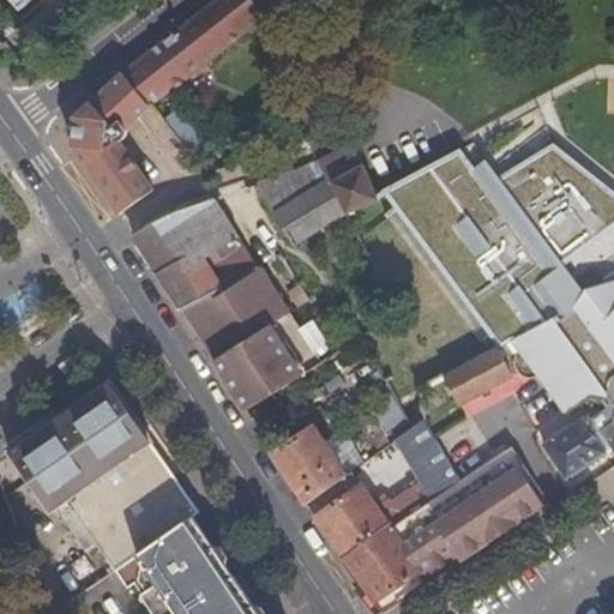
[(268,16),(256,0),(220,0),(128,71),(155,103),(268,16)]
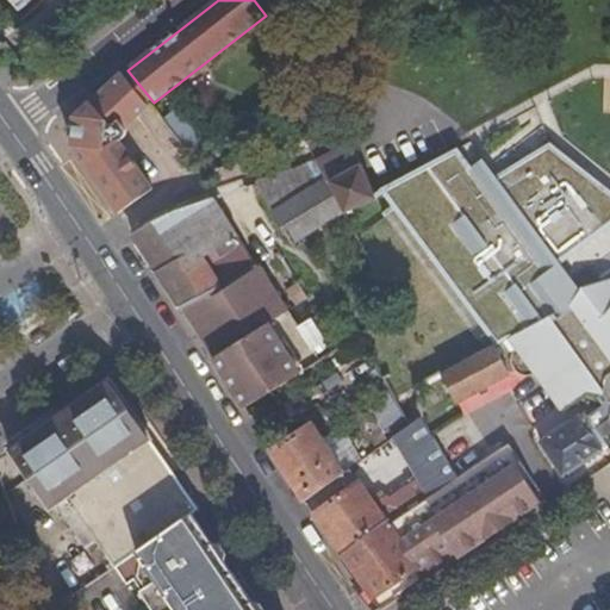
[(80,113),(72,141),(88,166),(122,143),(120,141),(123,138),(125,134),(125,129),(124,125),(154,103),(128,70),(80,113)]
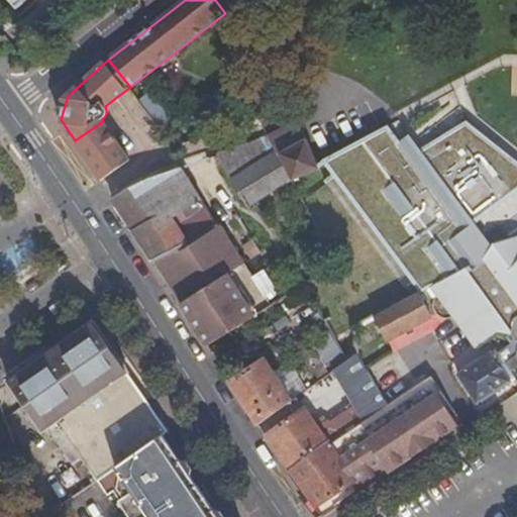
[(164,112),(154,118),(167,133),(174,129),(175,128),(164,112)]
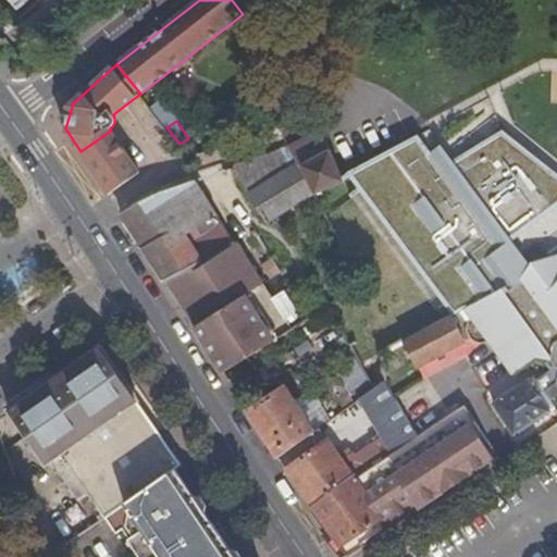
[(81,151),(87,162),(109,196),(140,172),(111,131),(81,151)]
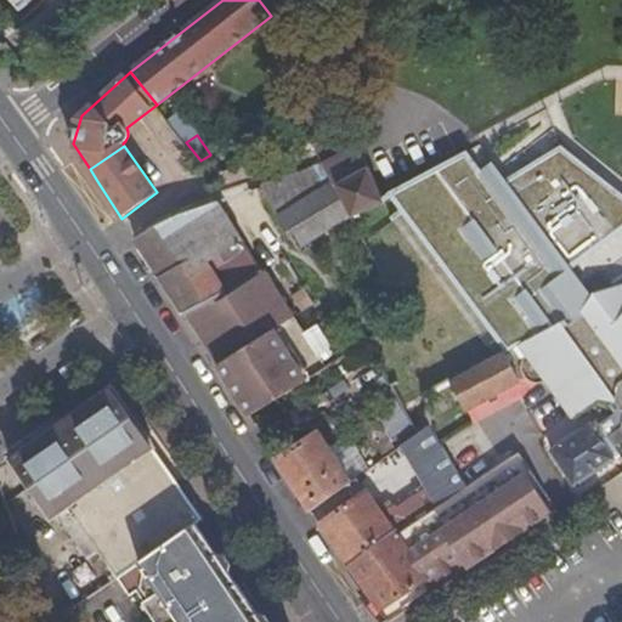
[(358,150),(328,164),(338,185),(367,169),(358,150)]
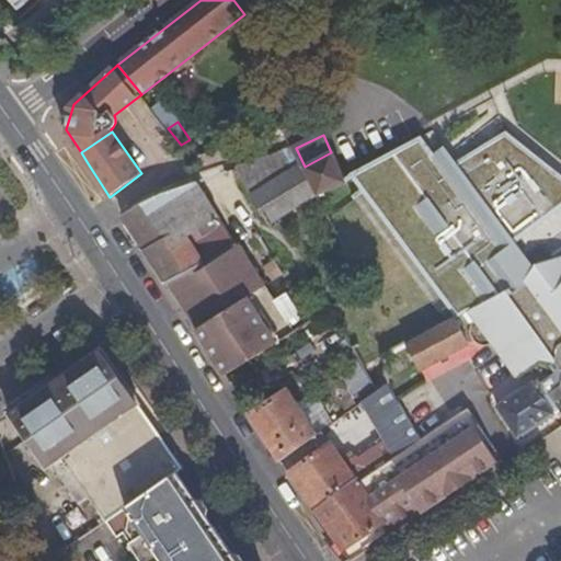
[(432,136),(354,179),(457,319),(472,311),(505,289),(535,266),(511,237),(560,204),(560,174),(546,161),(510,136),(468,161),(432,136)]
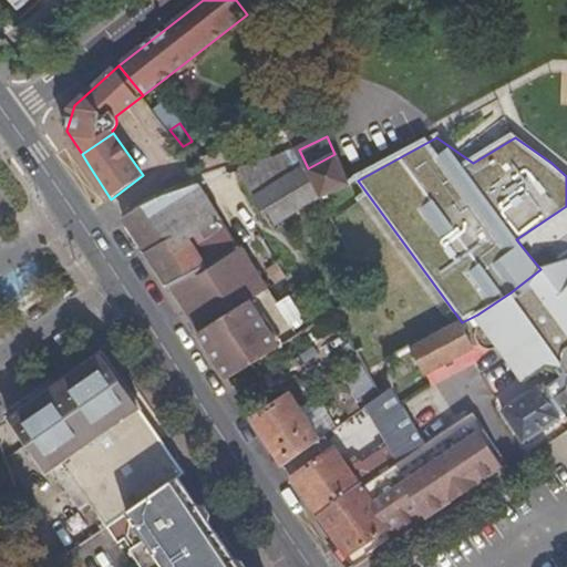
[(323,198),(308,168),(299,150),(296,151),(239,172),(256,195),(285,179),(287,185),(295,182),(308,208),(311,206),(323,198)]
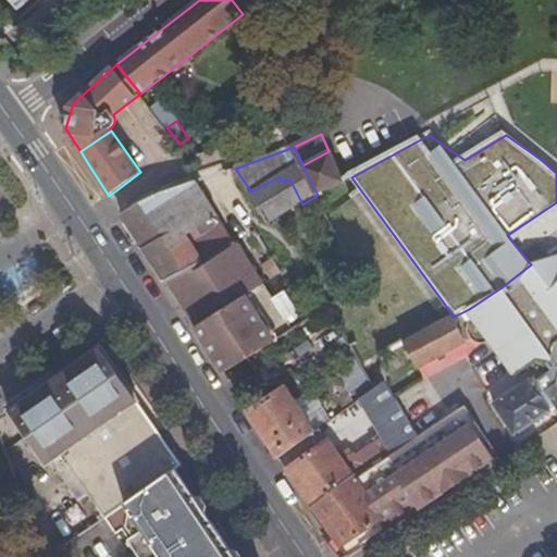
[(302,165),(318,195),(344,181),(329,151),(302,165)]
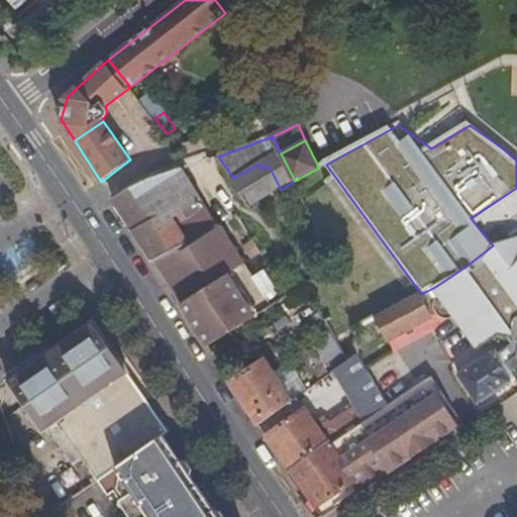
[(251,207),(281,190),(269,166),(262,169),(260,164),(233,178),(251,207)]
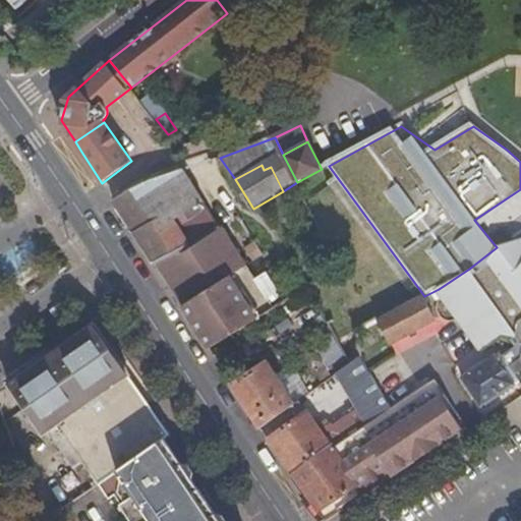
[(170,176),(141,187),(114,200),(155,263),(188,241),(190,245),(220,227),(185,171),(170,176)]
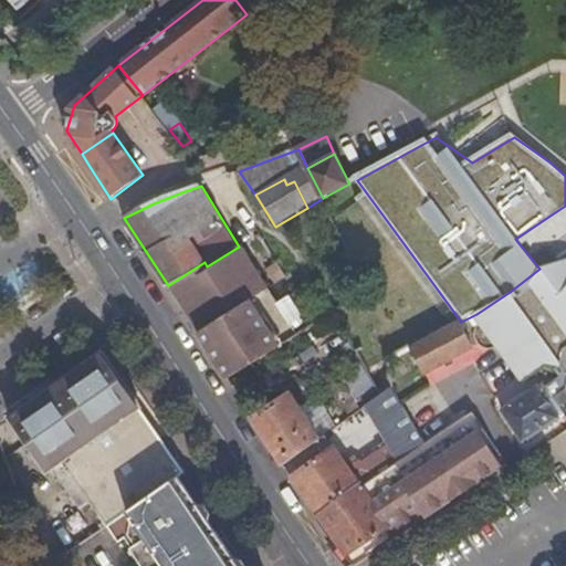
[(168,285),(201,335),(271,291),(242,244),(239,247),(207,266),(205,262),(168,285)]
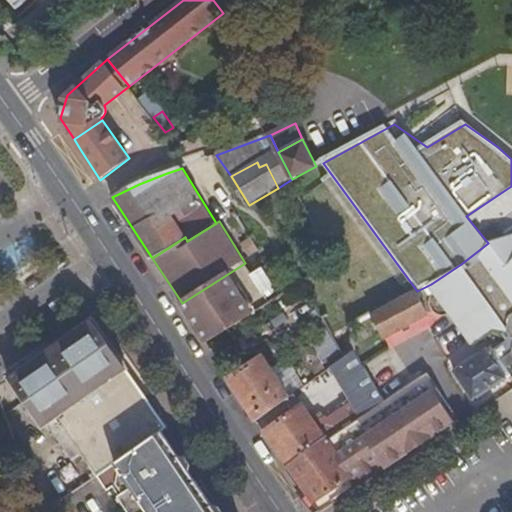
[(511,235),(488,243),(461,264),(431,284),(455,313),(474,341),(491,325),(501,329),(503,327),(505,326),(511,330),(511,235)]
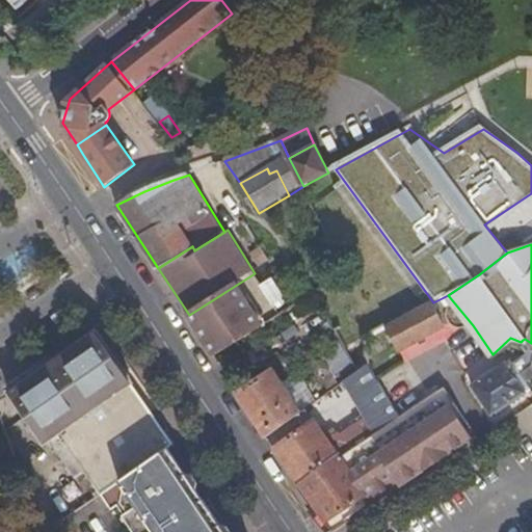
[(282,317),(255,273),(189,315),(217,357),(282,317)]
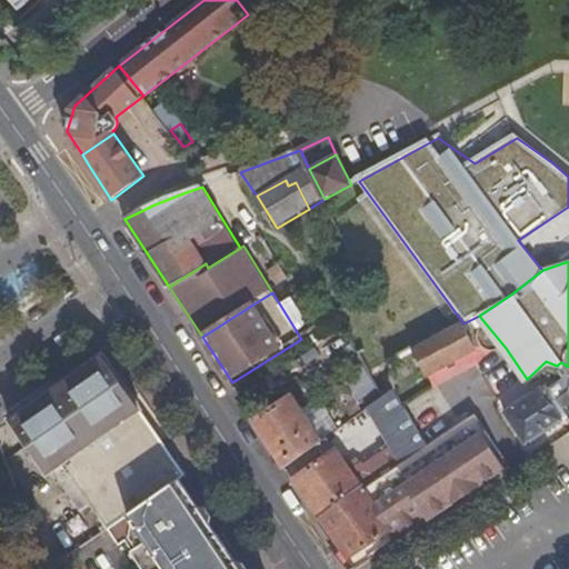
[(463,323),(415,349),(431,376),(480,349),(480,347),(463,323)]
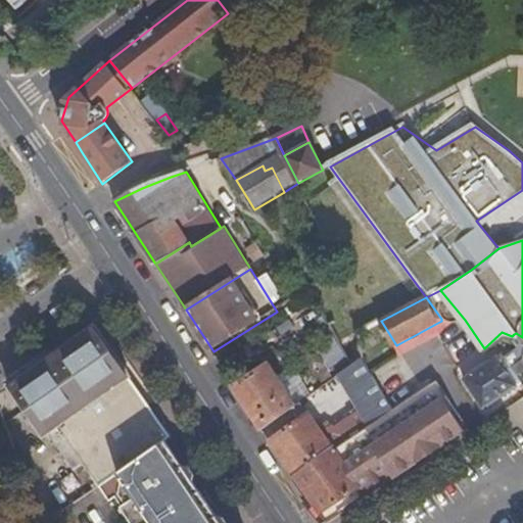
[(100,482),(127,464),(164,437),(170,433),(93,325),(8,384),(43,433),(58,424),(77,450),(65,460),(72,468),(84,461),(100,482)]
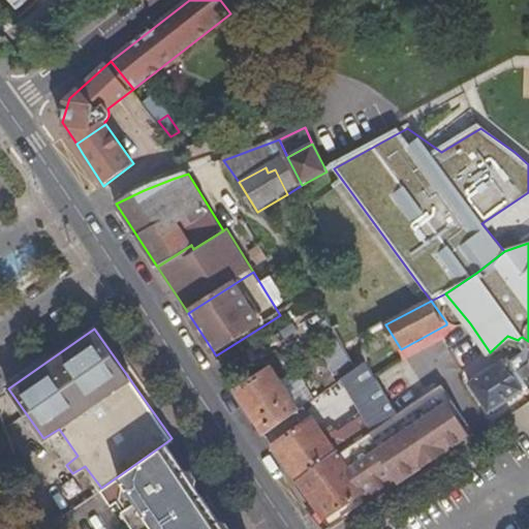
[(322,353),(333,368),(348,356),(338,342),(322,353)]
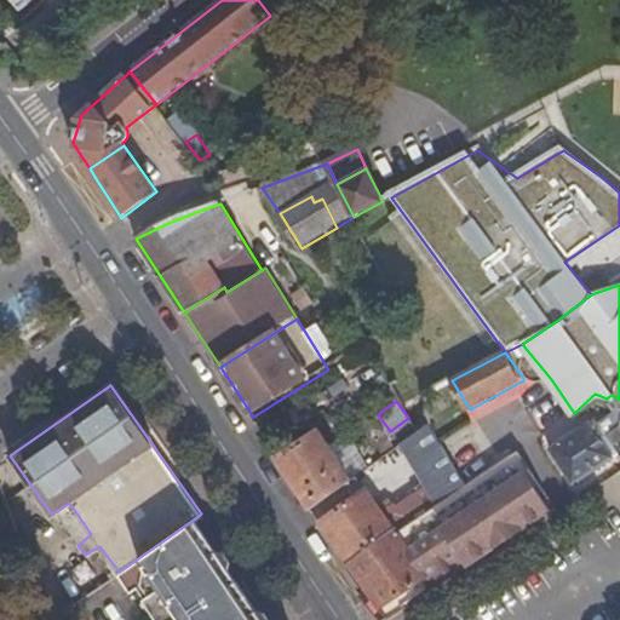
[(619,447),(616,441),(619,438),(613,429),(608,422),(604,424),(600,417),(558,445),(580,478),(619,452),(619,447)]
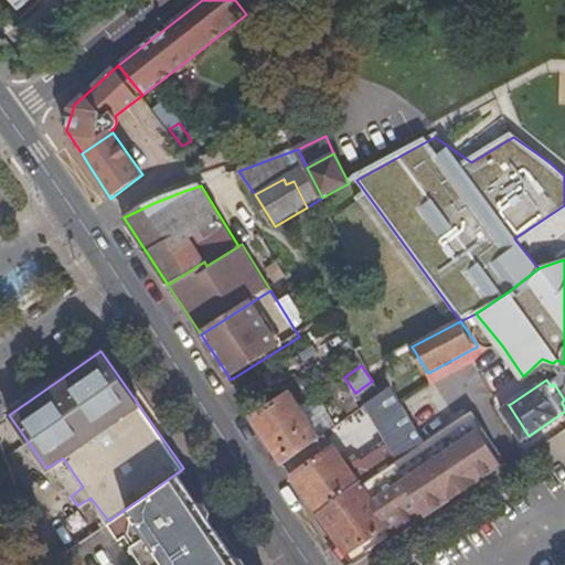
[(393,391),(382,398),(368,408),(392,445),(366,462),(364,461),(352,470),(329,436),(322,440),(285,466),(318,514),(426,443),(393,391)]
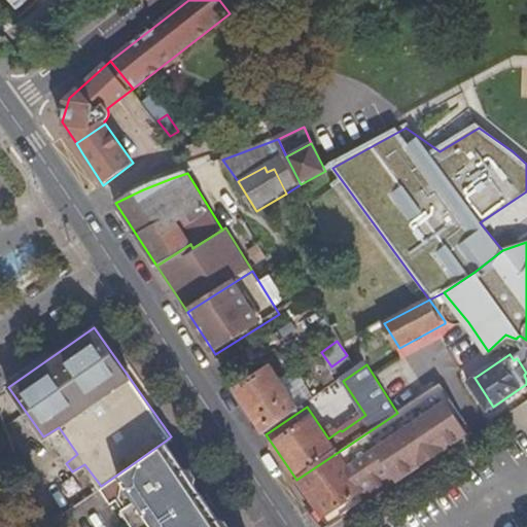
[(273,367),(239,391),(266,434),(301,411),(273,367)]
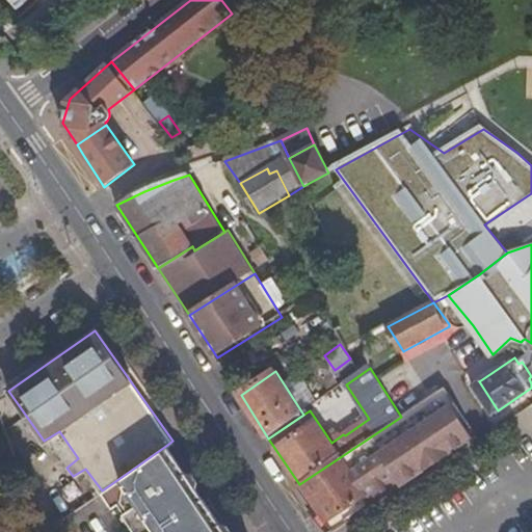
[(467,429),(441,390),(401,417),(299,484),(326,523),(467,429)]
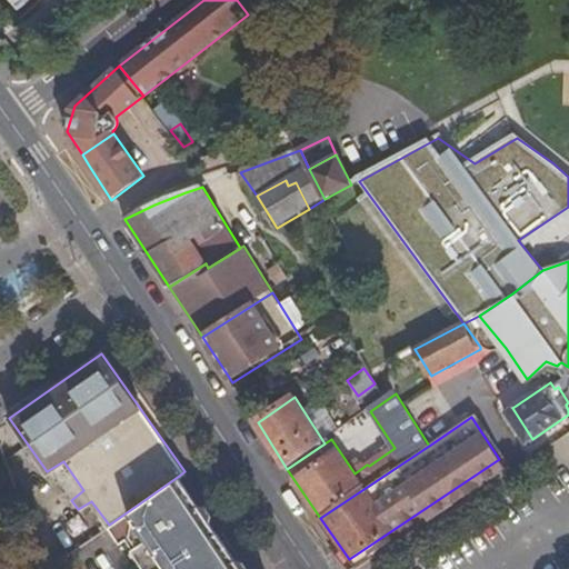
[(356,568),(357,568),(506,468),(499,459),(349,559),(356,568)]
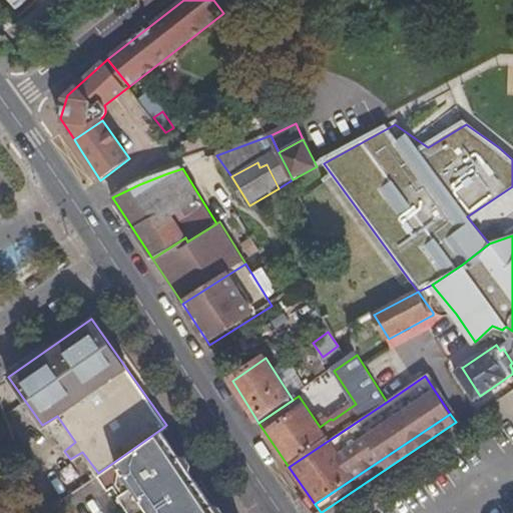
[(222,512),(224,511),(218,502),(212,502),(188,468),(191,461),(186,454),(178,453),(161,429),(124,455),(119,480),(127,493),(122,497),(133,512),(222,512)]
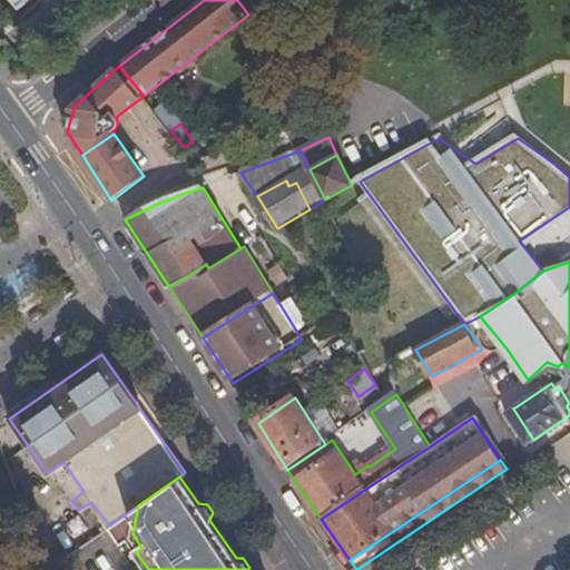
[(58,569),(72,569),(117,538),(109,526),(53,564),(58,569)]
